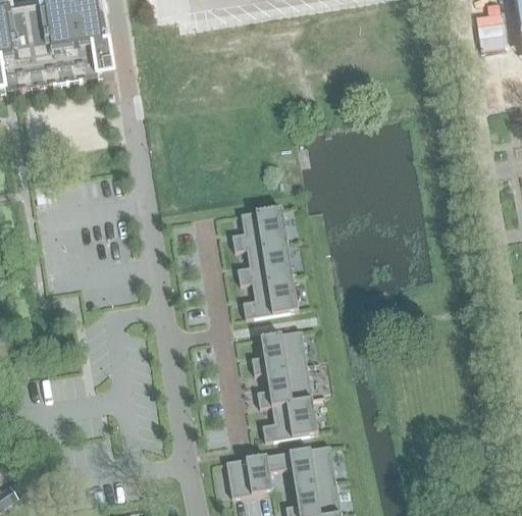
[(11,7),(0,9),(0,95),(0,96),(0,95),(6,94),(5,91),(19,89),(19,93),(87,82),(87,78),(97,76),(98,80),(102,79),(102,80),(113,78),(109,48),(101,0),(57,0),(39,3),(39,4),(11,9),(11,7)]
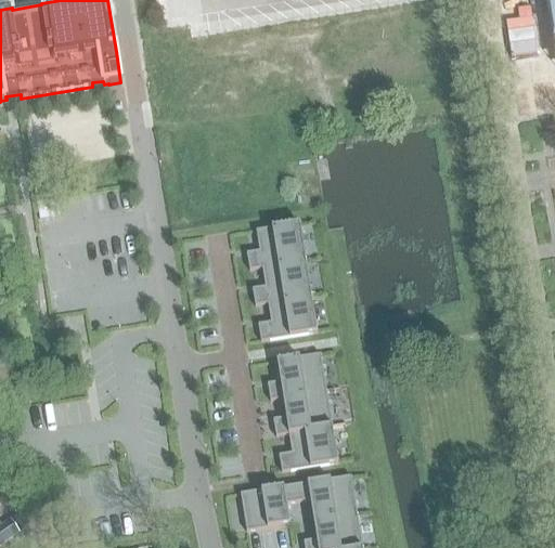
[(261,264),(261,263),(305,257),(299,220),(256,226),(259,247),(246,249),(249,266),(261,264)]
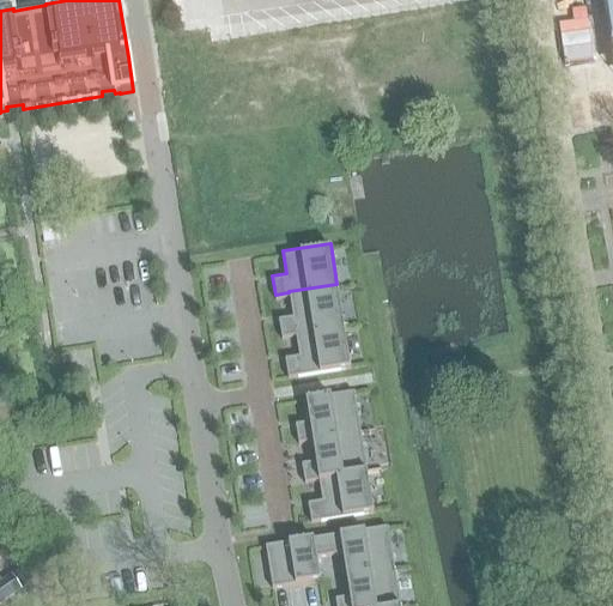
[(296,332),(295,331),(344,323),(337,284),(289,291),(289,292),(292,313),(278,315),(281,334),(296,332)]
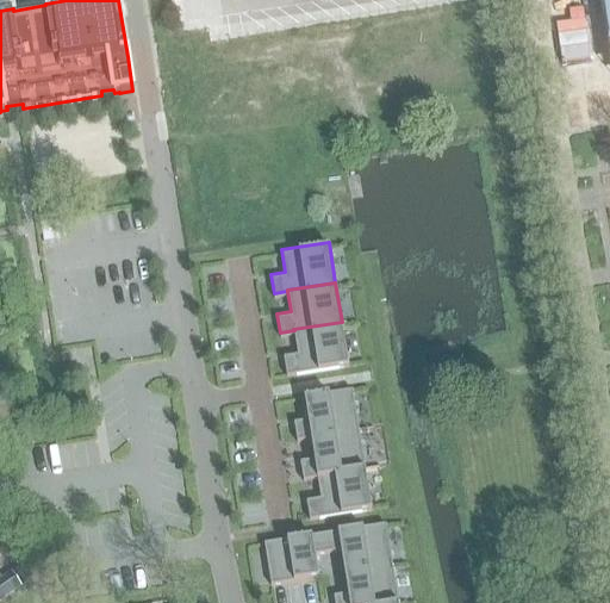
[(284,353),(286,372),(348,362),(342,322),(293,329),(294,330),(297,350),(284,353)]
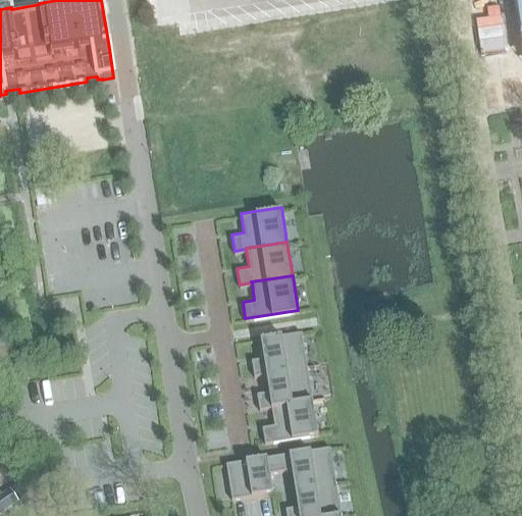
[(266,372),(265,371),(307,364),(301,329),(260,337),(263,356),(251,358),(254,373),(266,372)]
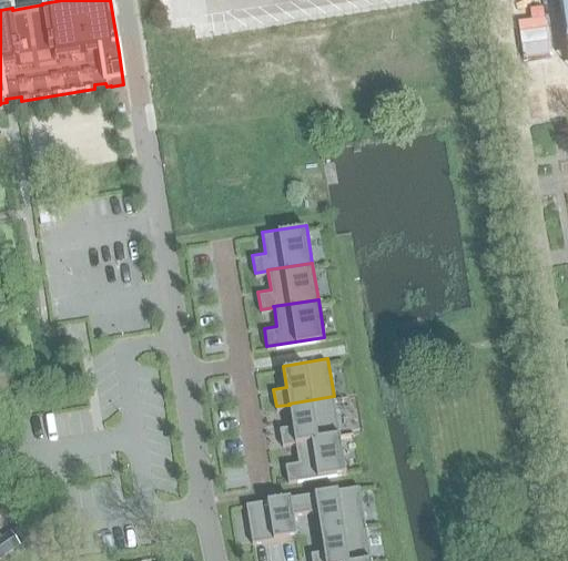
[(295,441),(295,440),(340,432),(334,396),(288,404),(290,405),(292,424),(280,426),(282,442),(295,441)]
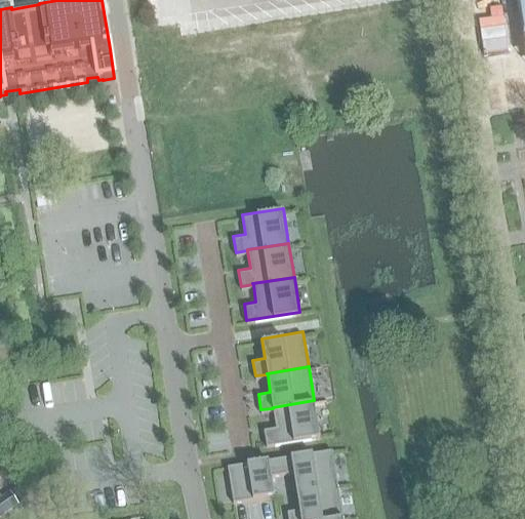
[(264,428),(266,443),(319,435),(314,400),(273,407),(273,408),(276,426),(264,428)]
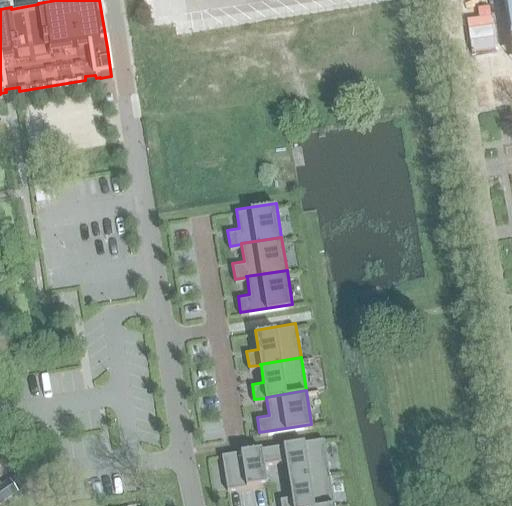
[(272,444),(275,460),(286,458),(289,476),(329,470),(323,436),(272,444)]
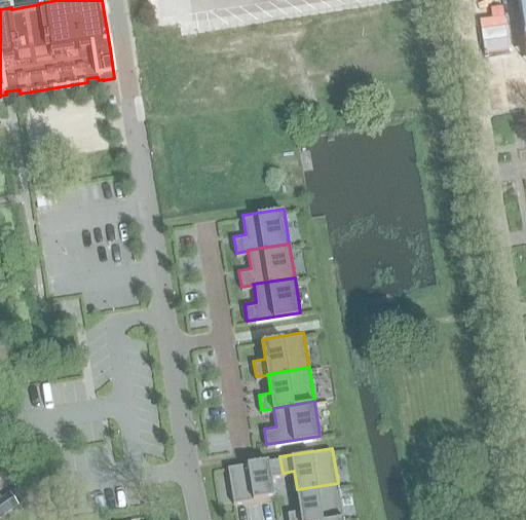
[(271,475),(283,473),(279,456),(228,465),(233,500),(274,494),(271,475)]
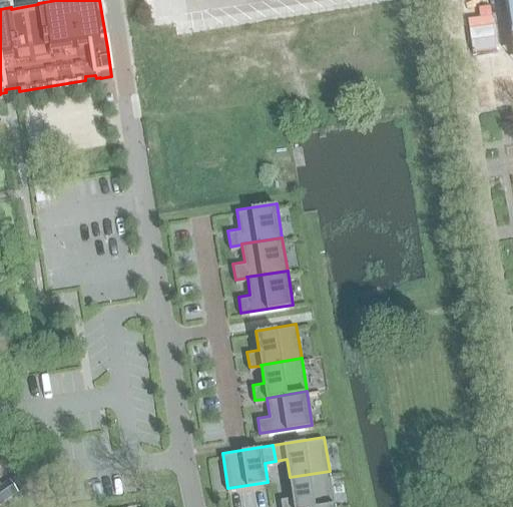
[(330,471),(290,477),(293,496),(281,498),(282,506),(315,506),(335,504),(330,471)]
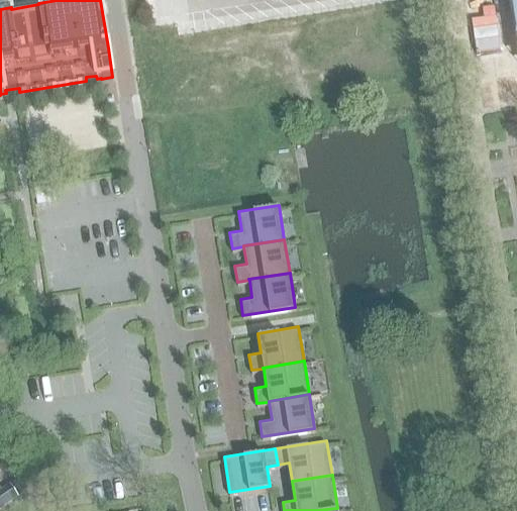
[(0,504),(18,493),(9,481),(0,486),(0,504)]
